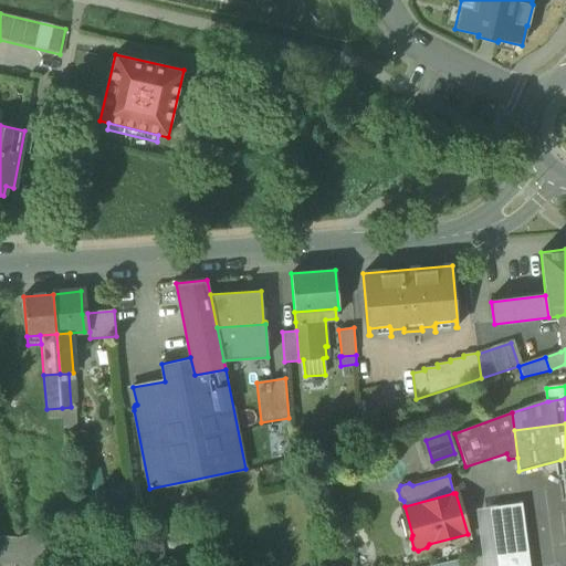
[(490,507),(496,565),(528,565),(521,503),(490,507)]
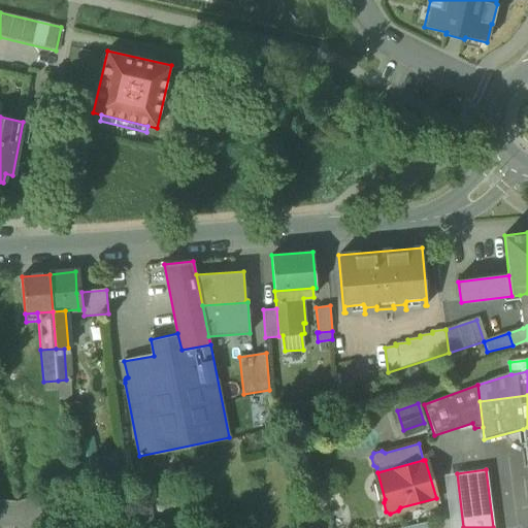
[(0,523),(22,525),(22,527),(46,527),(39,495),(17,501),(0,499),(0,523)]
